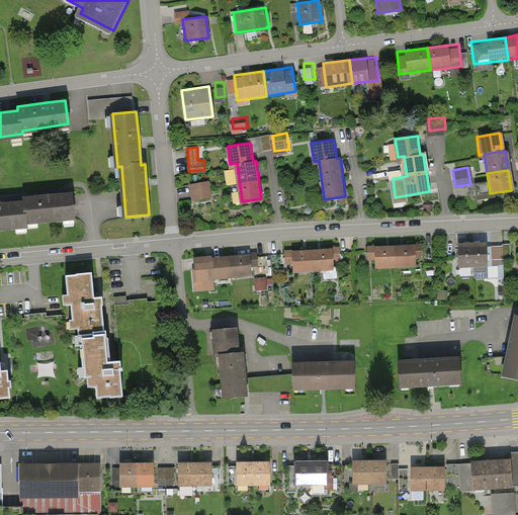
[(207,180),(189,183),(192,200),(210,197),(207,180)]
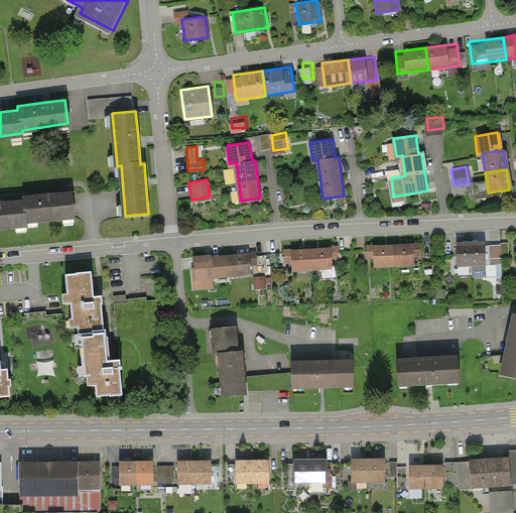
[(0,203),(0,226),(27,224),(26,220),(75,216),(72,193),(50,195),(23,197),(23,201),(3,203),(0,203)]
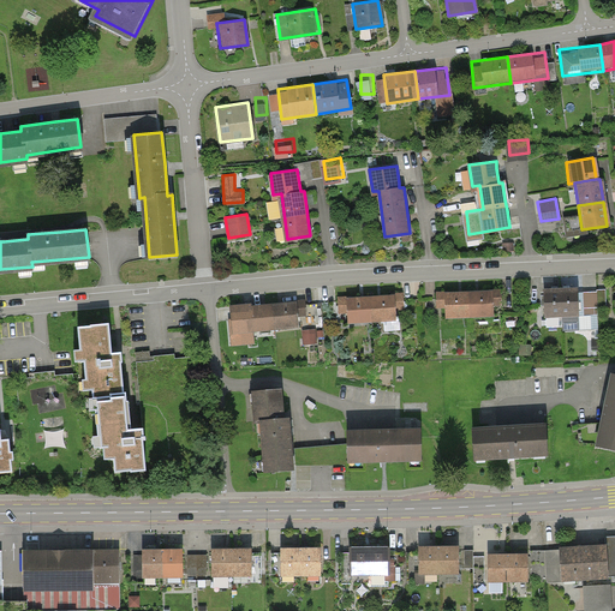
[(557,287),(541,288),(542,317),(559,317),(557,287)]
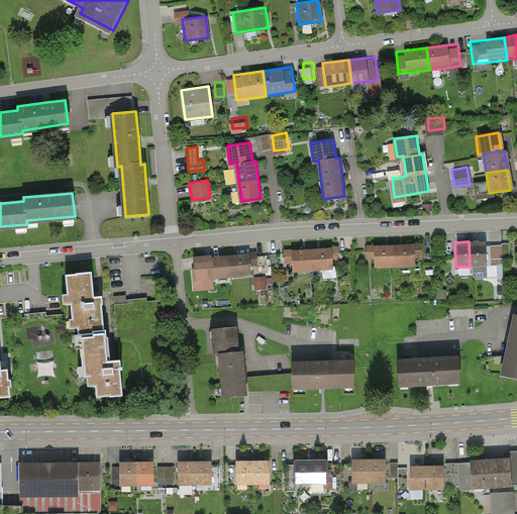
[(484,241),(469,241),(470,267),(485,266),(484,241)]
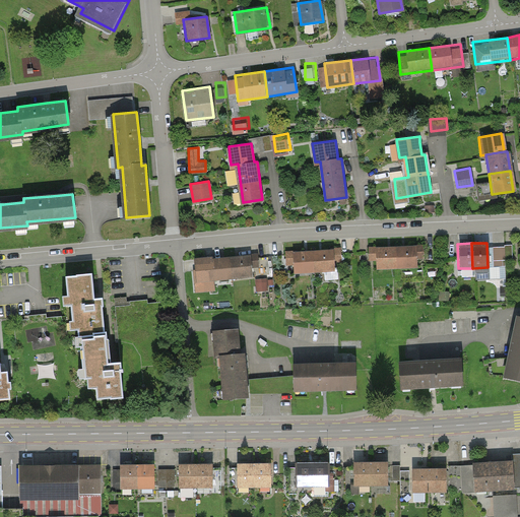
[(417,245),(396,246),(396,268),(418,268),(417,245)]
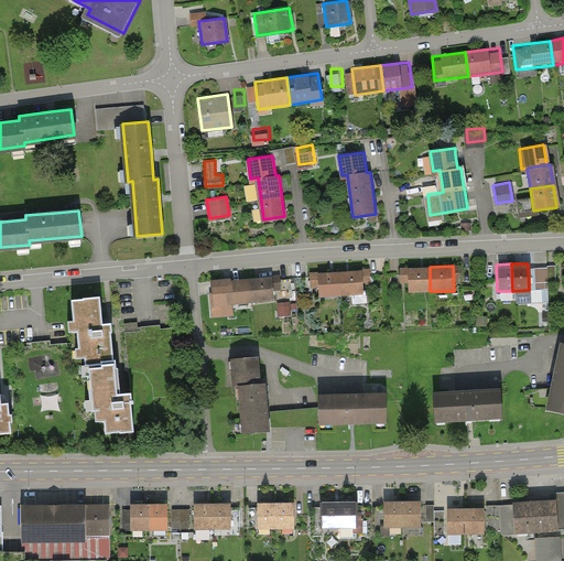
[(430,267),(405,267),(407,292),(430,291),(430,267)]
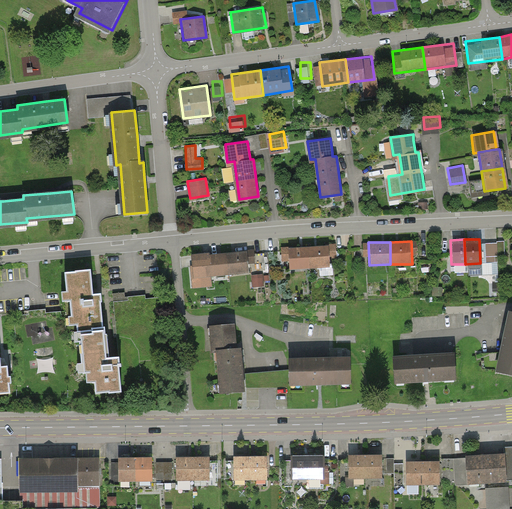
[(327,244),(307,246),(308,268),(329,266),(327,244)]
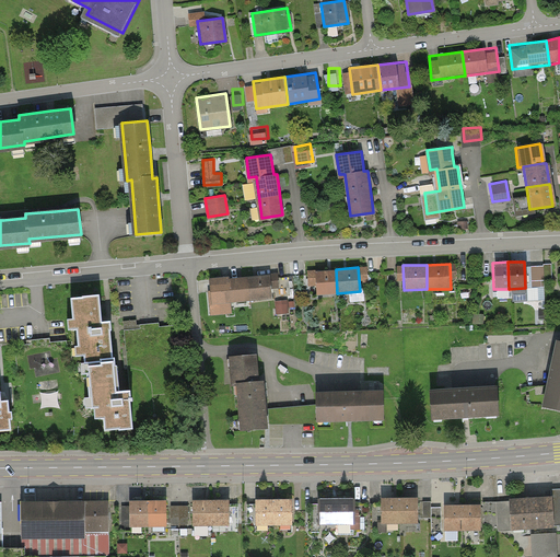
[(336,269),(314,270),(315,294),(337,293),(336,269)]
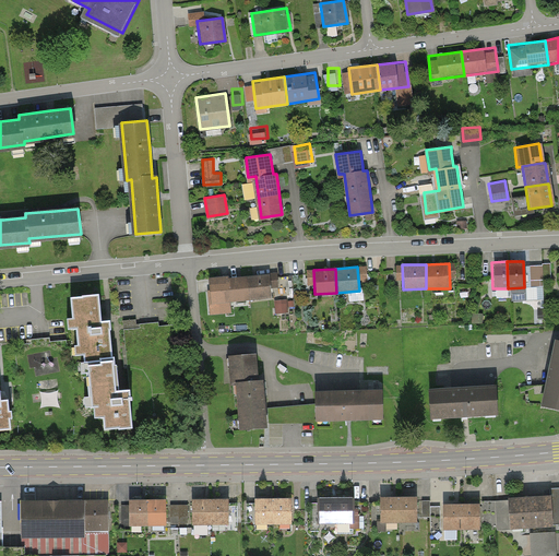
[(237,276),(212,279),(214,303),(272,297),(270,273),(259,274),(237,276)]
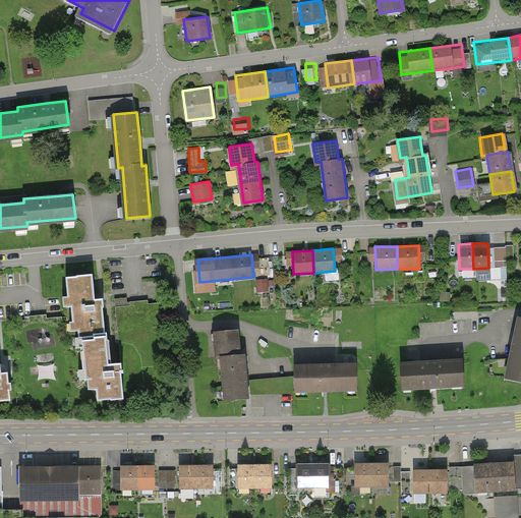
[(268,282),(274,280),(273,273),(257,276),(259,287),(269,285),(268,282)]
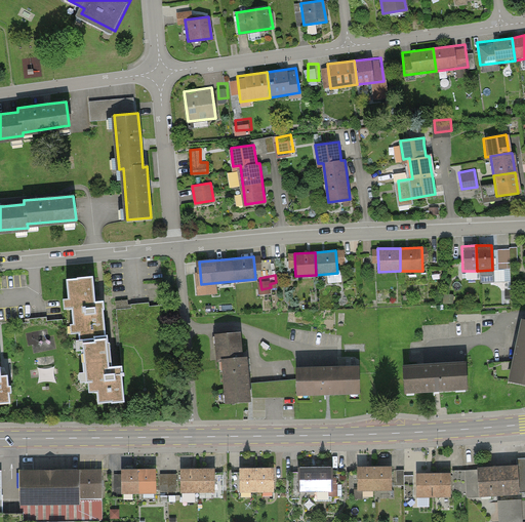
[(93,276),(69,278),(70,296),(67,296),(68,307),(73,306),(75,335),(80,335),(108,332),(105,298),(95,298),(93,276)]
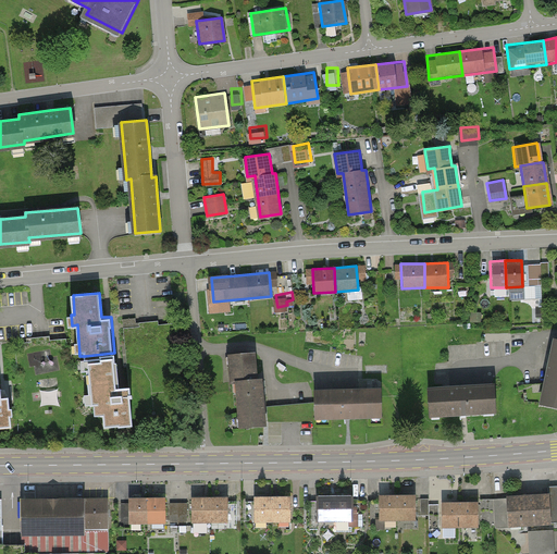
[(556,339),(555,339),(542,403),(556,405),(556,339)]
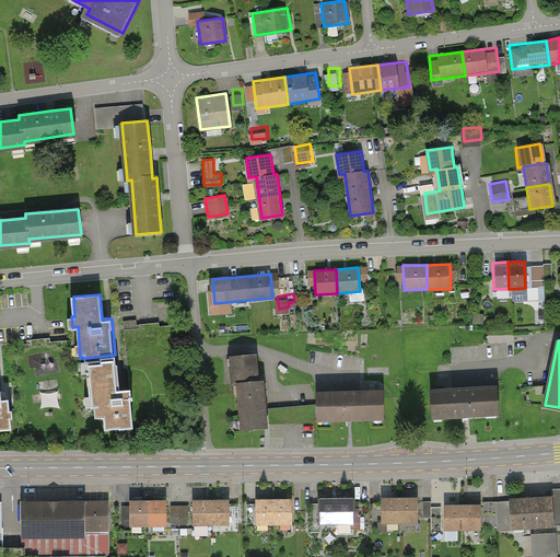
[(232,381),(235,380),(259,378),(256,351),(229,355),(232,381)]
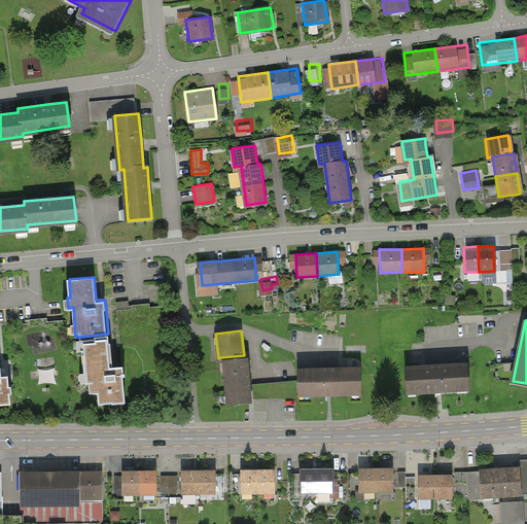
[(111,368),(108,334),(80,337),(84,382),(91,382),(92,392),(98,392),(99,405),(126,403),(123,367),(111,368)]
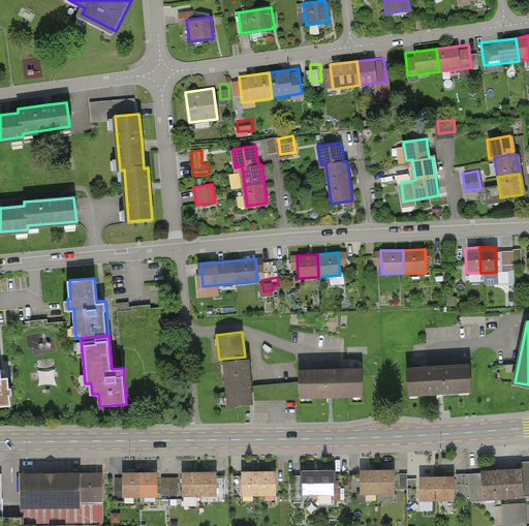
[(222,359),(227,405),(254,402),(249,356),(245,357),(222,359)]
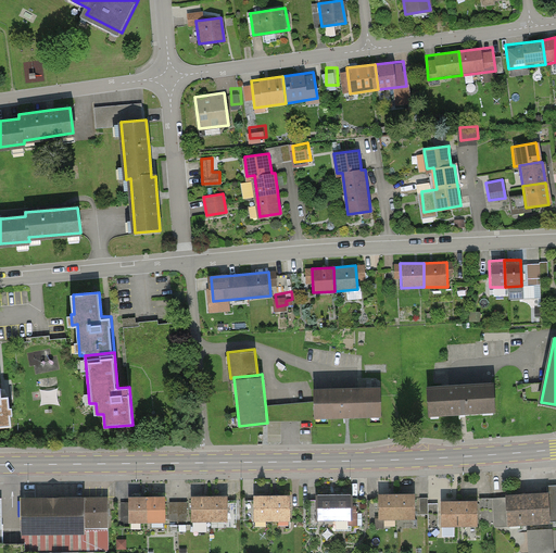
[(494,382),(428,387),(430,413),(463,411),(495,409),(494,382)]
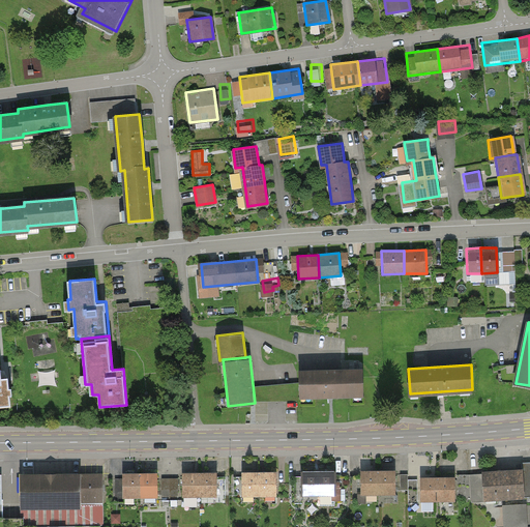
[(0,407),(10,407),(7,370),(0,370),(0,407)]
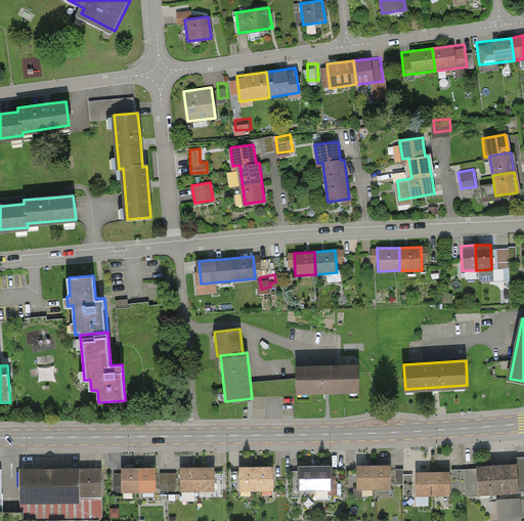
[(357,366),(295,368),(296,393),(328,392),(358,392),(357,366)]
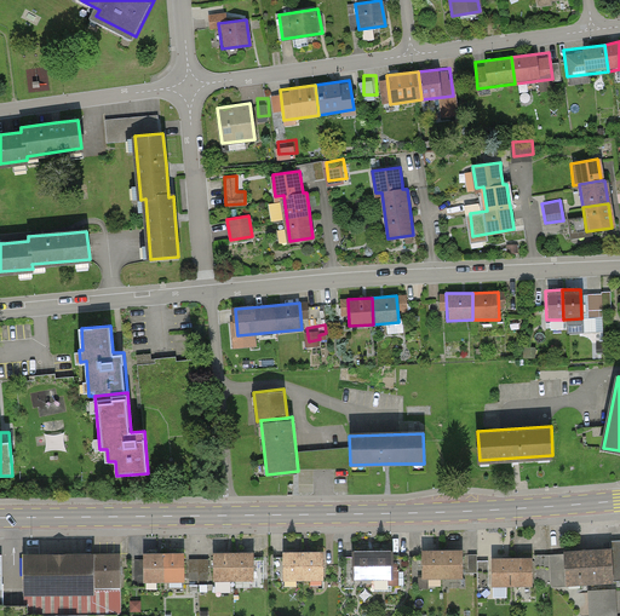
[(568,583),(568,581),(613,579),(619,577),(619,537),(610,539),(612,548),(566,551),(550,552),(552,582),(552,585),(568,583)]
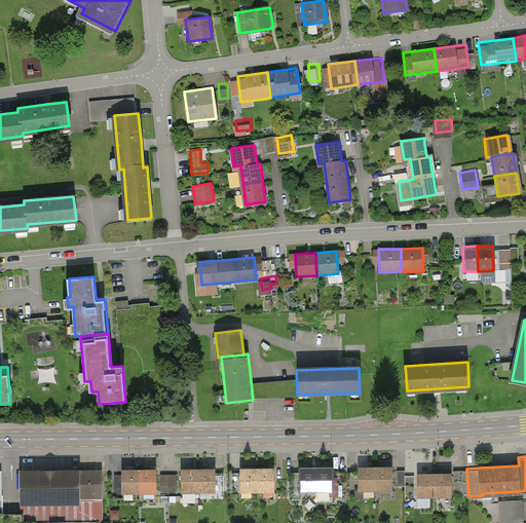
[(367,467),(358,467),(358,488),(392,488),(392,467),(384,467),(367,467)]
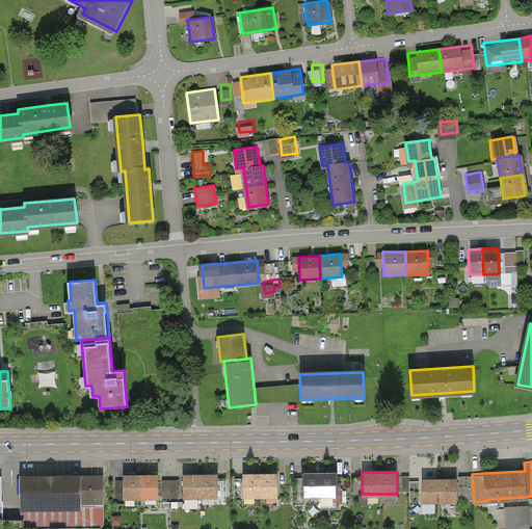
[(253,473),(242,473),(242,494),(277,494),(277,473),(270,473),(253,473)]
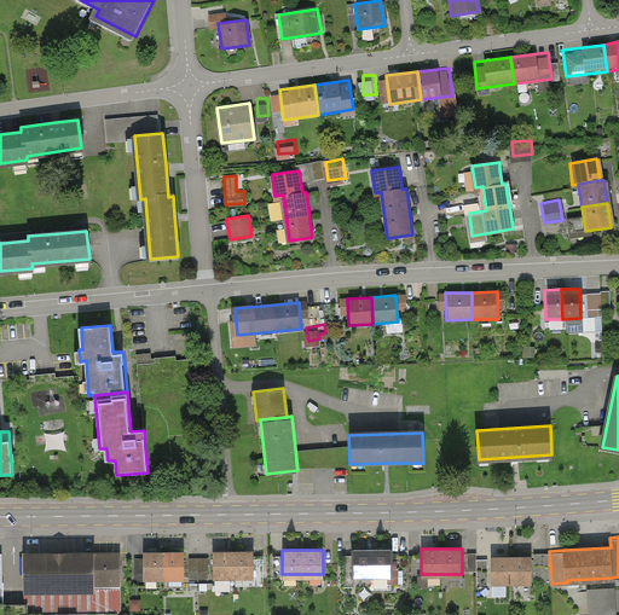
[(365,550),(351,550),(351,574),(392,574),(392,550),(385,550),(365,550)]
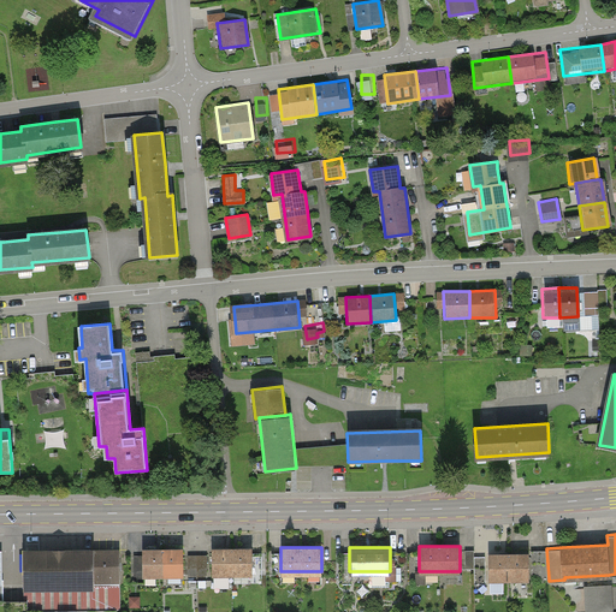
[(209,572),(209,548),(187,548),(187,572),(209,572)]
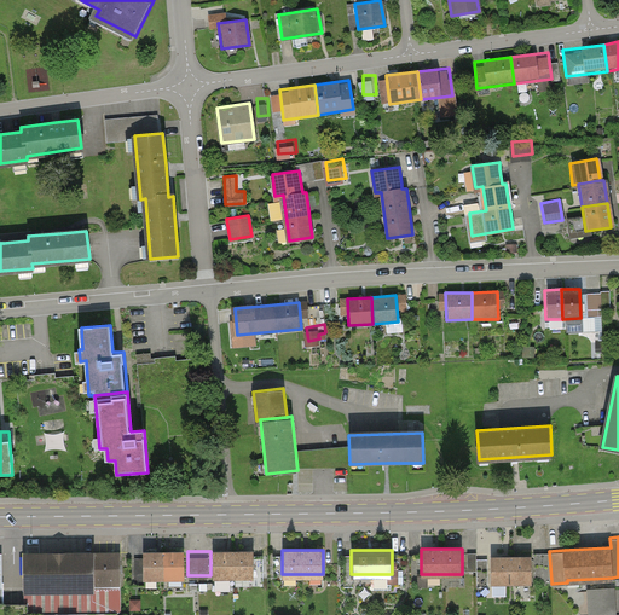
[(225,551),(213,551),(213,576),(254,576),(254,551),(246,551),(225,551)]
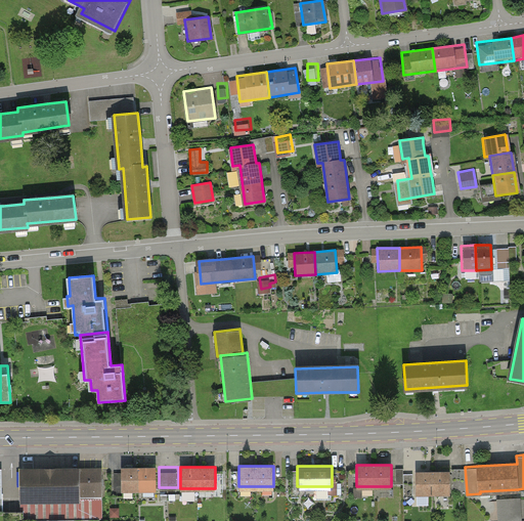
[(452,492),(467,492),(465,467),(452,467),(452,492)]
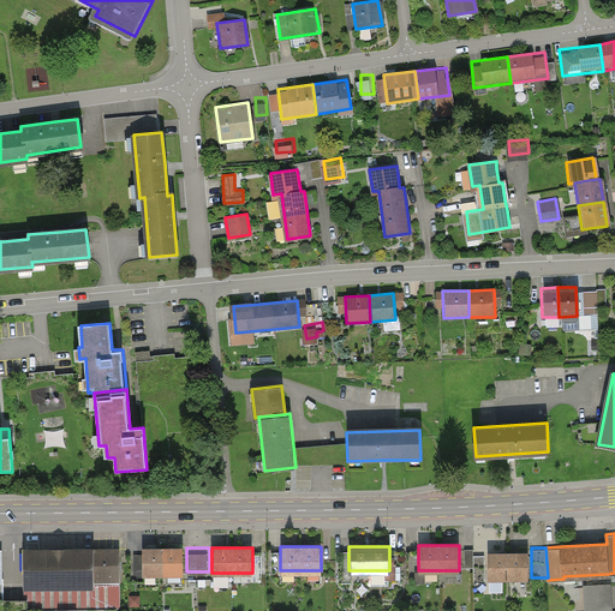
[(153,549),(142,549),(142,573),(181,573),(181,549),(173,549),(153,549)]
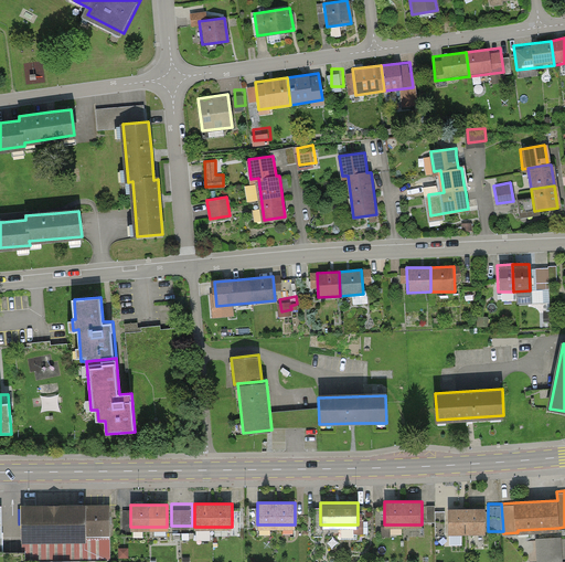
[(108,560),(107,506),(21,507),(21,561),(108,560)]
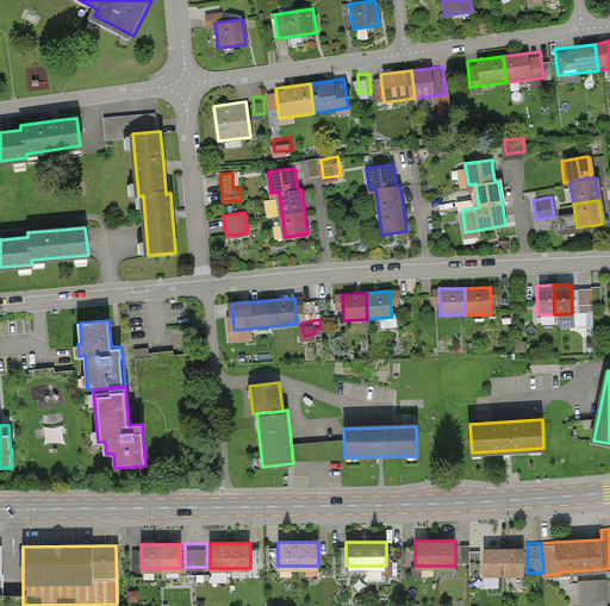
[(496,550),(484,550),(485,573),(524,572),(524,549),(516,549),(496,550)]
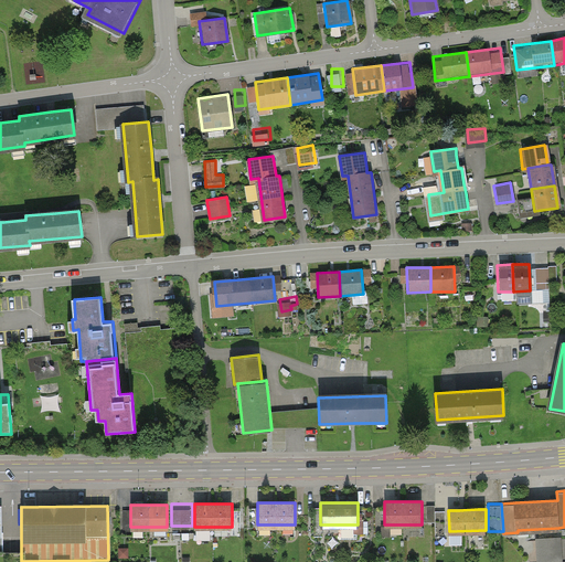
[(562,559),(561,536),(543,537),(544,560),(562,559)]
